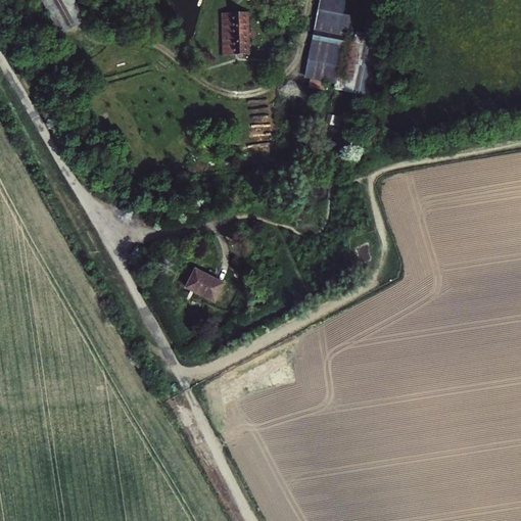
[(42,0),(59,32),(82,20),(70,0),(42,0)]
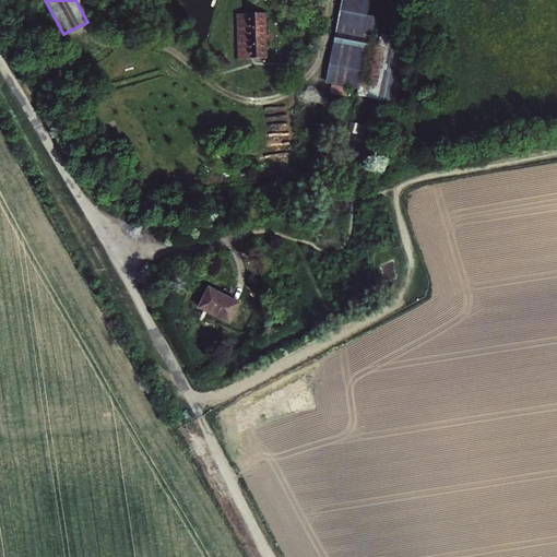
[(341,0),(326,82),(331,83),(347,86),(358,89),(372,13),(364,11),(366,0),(341,0)]
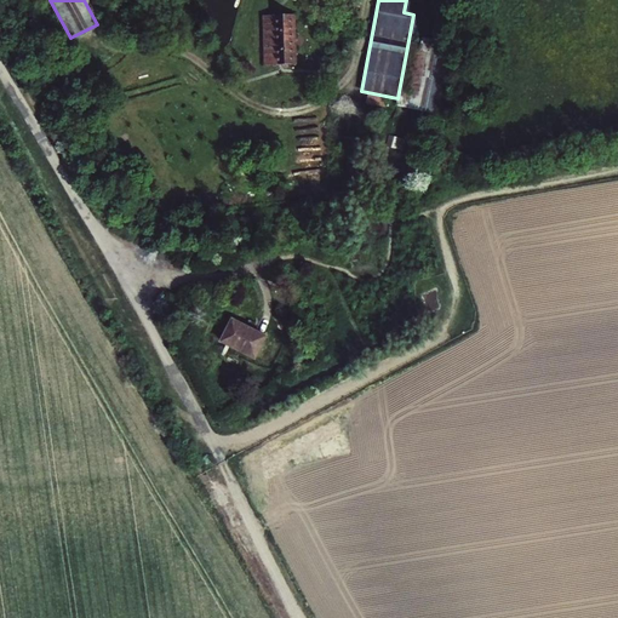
[(274,13),(263,15),(264,63),(276,63),(276,64),(296,63),(293,12),(274,12),(274,13)]
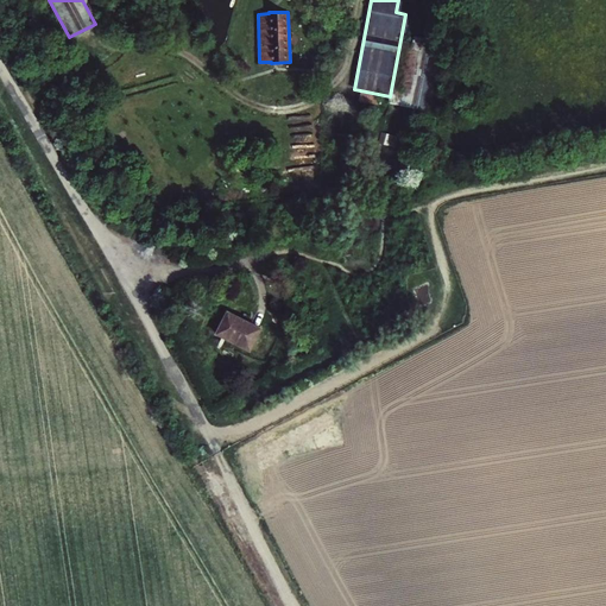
[(442,40),(411,36),(398,105),(428,111),(442,40)]
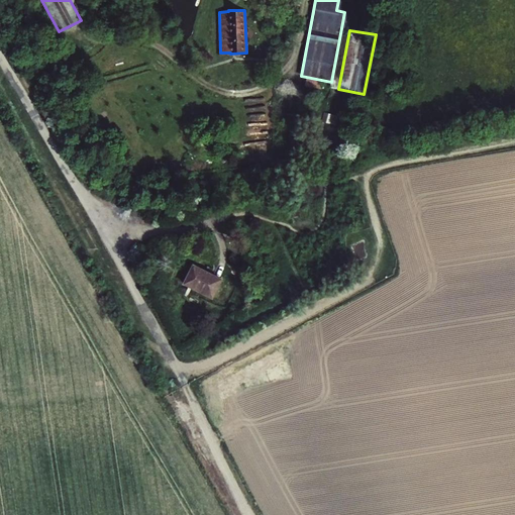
[(321,80),(306,77),(304,85),(319,88),(321,80)]
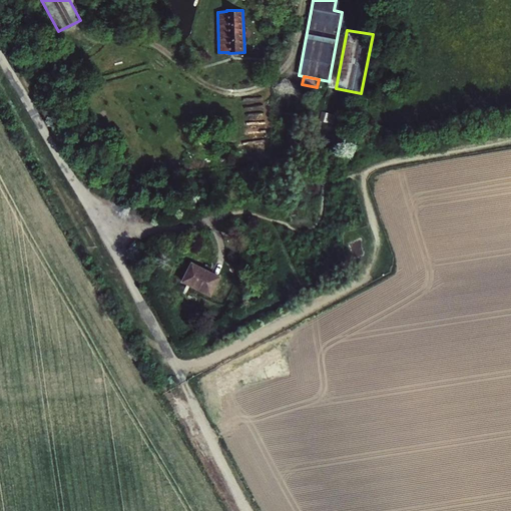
[(215,275),(190,265),(184,281),(208,291),(215,275)]
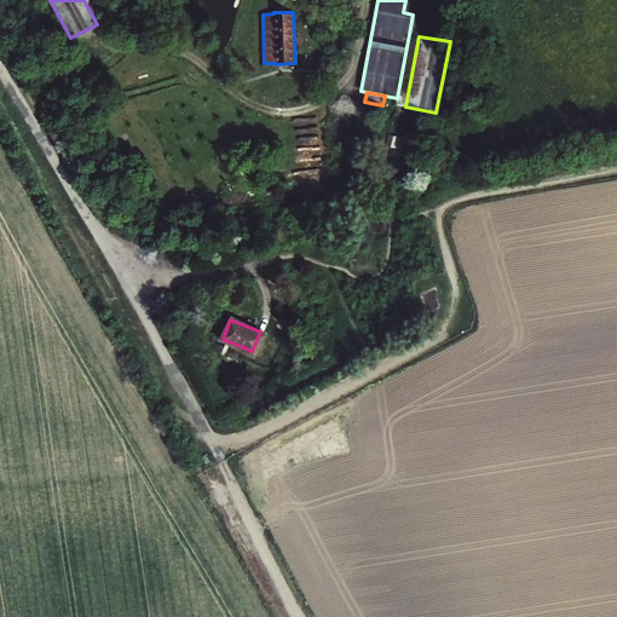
All buildings are outlined.
